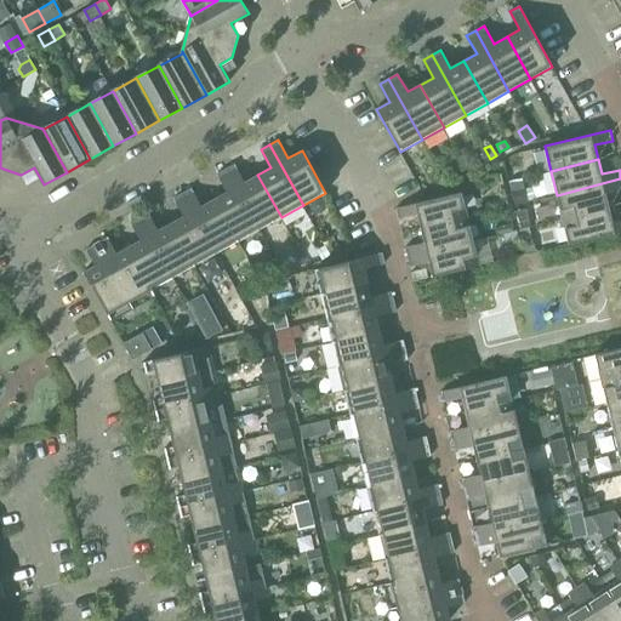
[(234,164),(226,169),(260,229),(281,217),(257,175),(245,182),(234,164)]
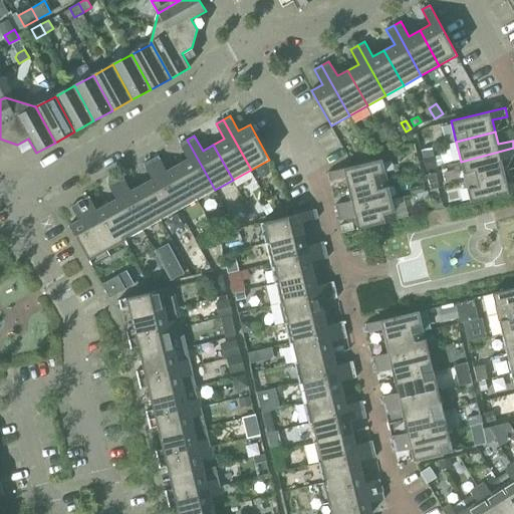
[(188,159),(178,165),(197,200),(215,190),(187,140),(180,144),(188,159)]
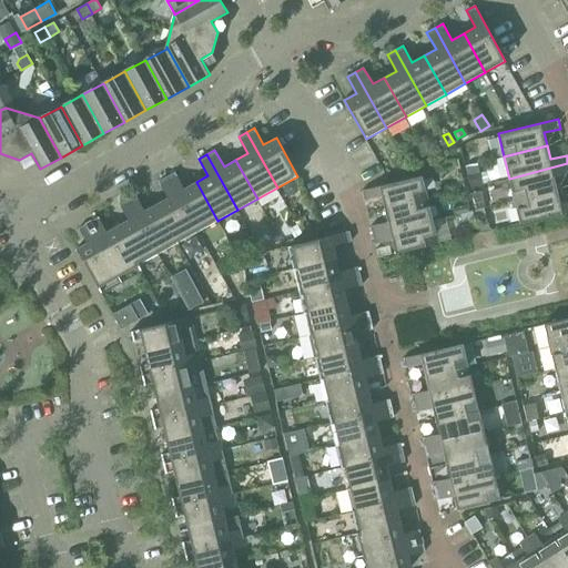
[(567,163),(509,179),(514,200),(557,190),(554,176),(567,173),(567,163)]
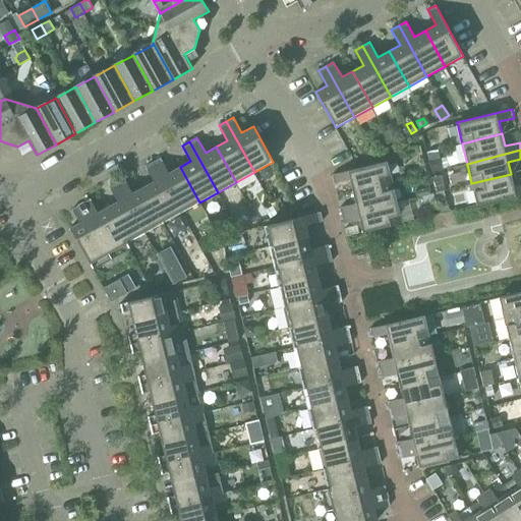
[(447,156),(441,157),(444,169),(450,168),(447,156)]
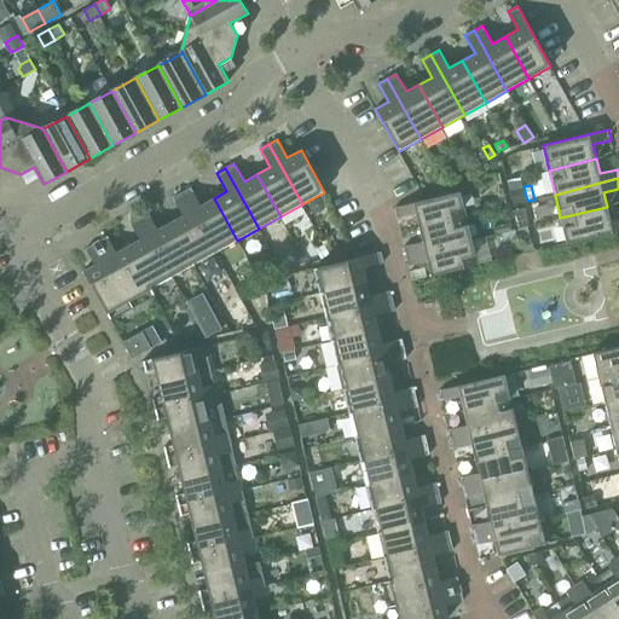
[(514,203),(526,201),(522,186),(510,190),(514,203)]
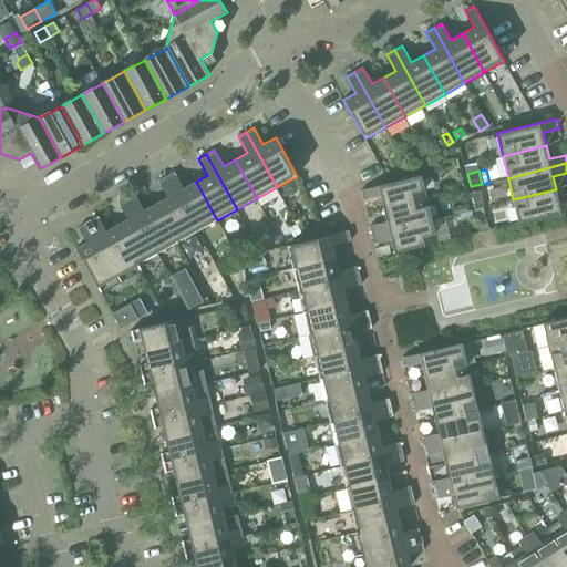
[(175,172),(166,176),(197,232),(217,220),(196,182),(184,188),(175,172)]
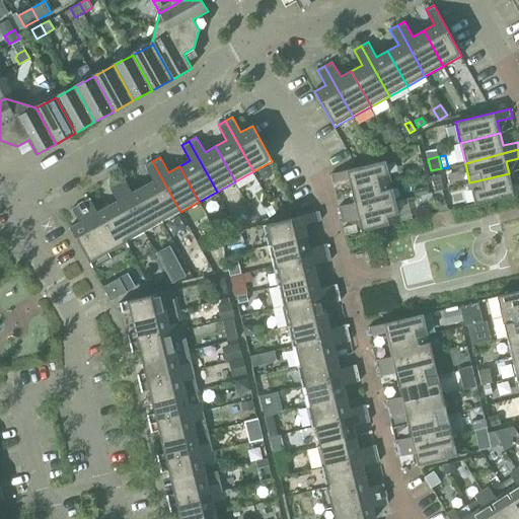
[(349,178),(352,191),(391,180),(386,160),(331,173),(334,181),(349,178)]
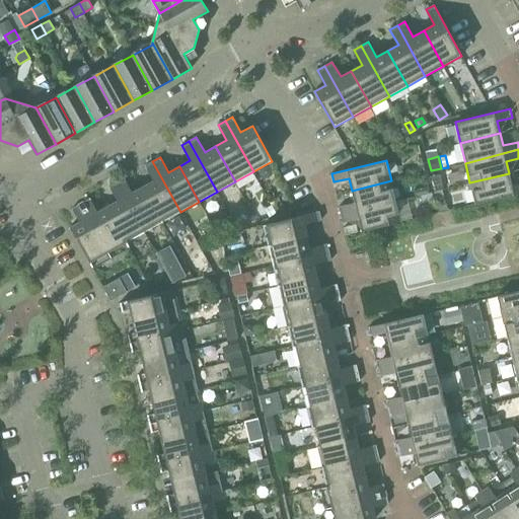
[(154,180),(143,187),(162,222),(180,212),(152,161),(145,165),(154,180)]
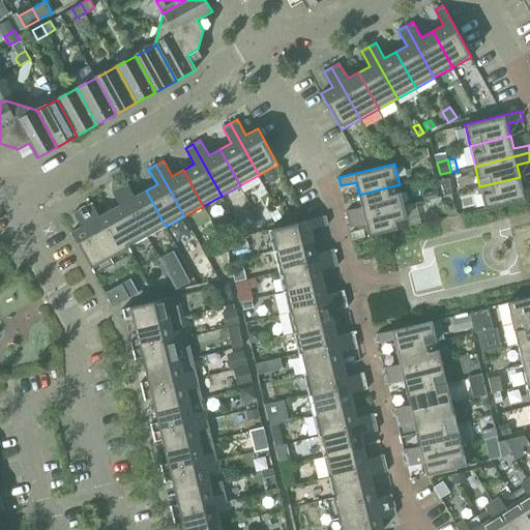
[(520,177),(479,186),(484,208),(529,197),(529,187),(523,189),(520,177)]
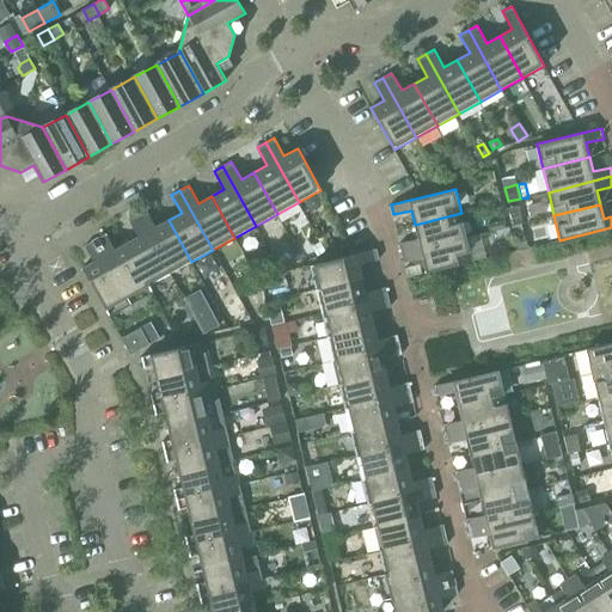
[(514,225),(522,224),(519,206),(509,208),(514,225)]
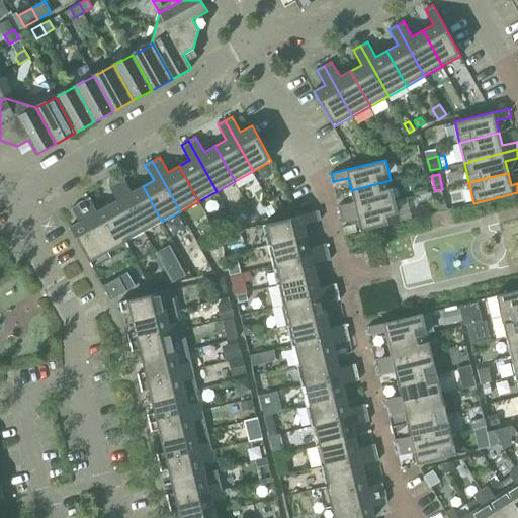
[(123,177),(116,181),(145,231),(162,222),(143,186),(133,192),(123,177)]
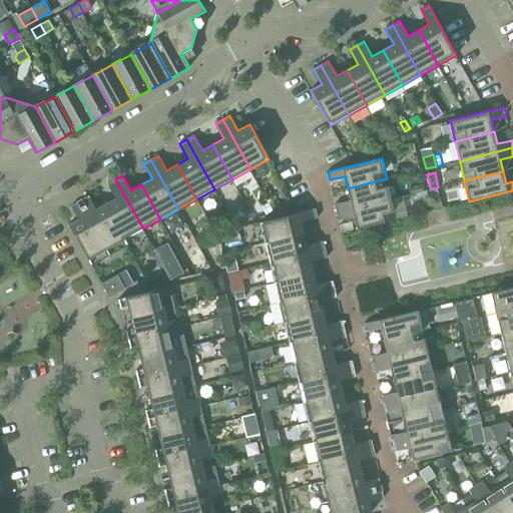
[(336,203),(337,211),(391,198),(387,178),(348,188),(351,200),(336,203)]
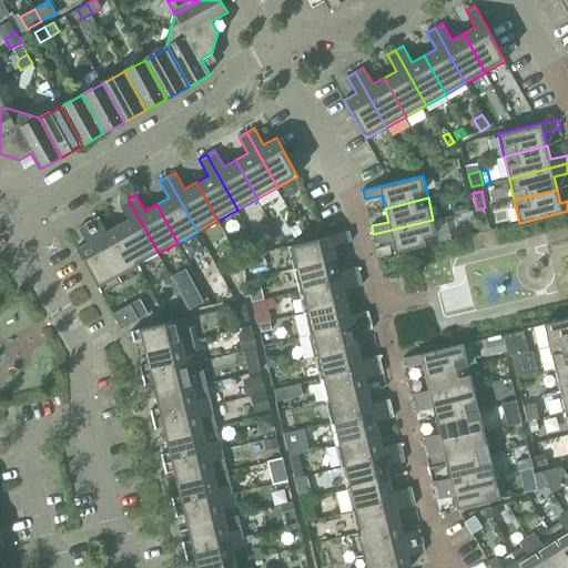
[(129,220),(118,225),(139,264),(159,253),(128,199),(120,203),(129,220)]
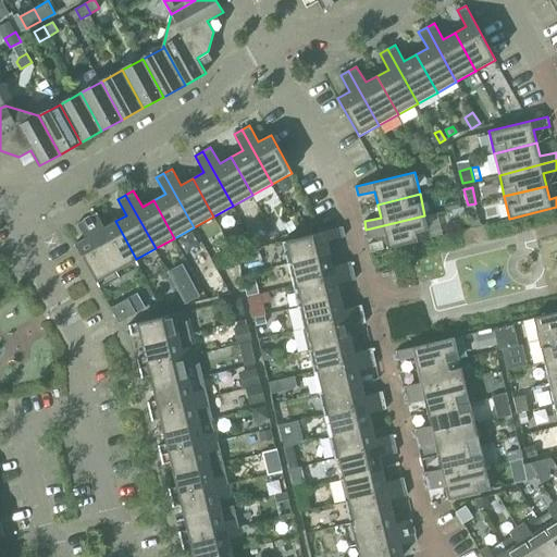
[(466,215),(463,207),(452,210),(454,219),(466,215)]
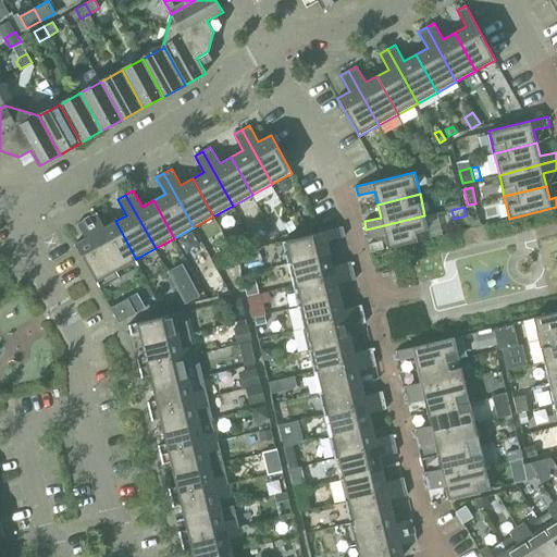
[(97,212),(87,218),(120,275),(139,264),(136,259),(115,221),(104,227),(97,212)]
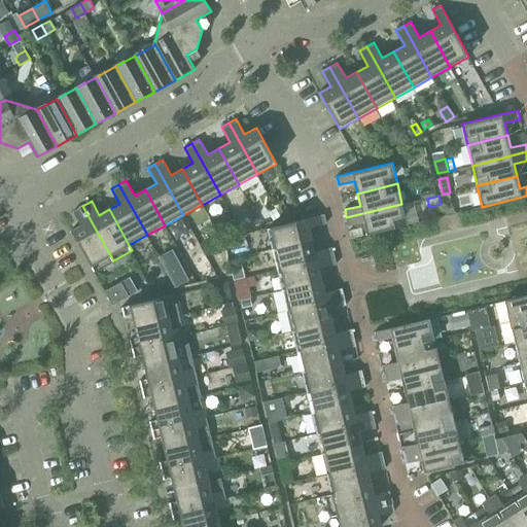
[(446,215),(455,213),(452,203),(444,205),(446,215)]
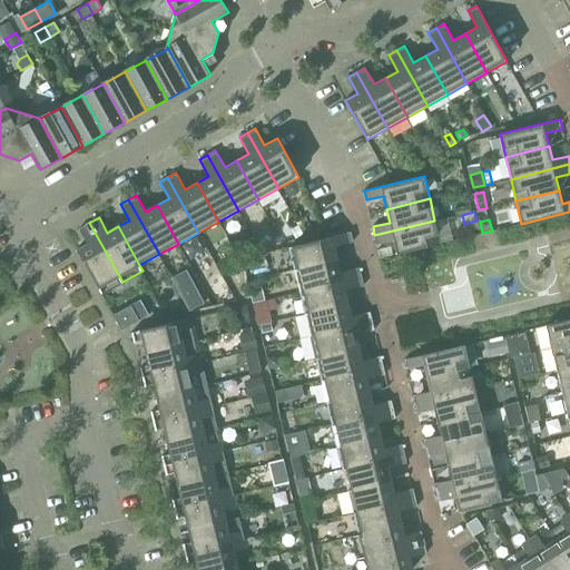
[(434,220),(374,235),(376,244),(393,241),(396,254),(440,243),(434,220)]
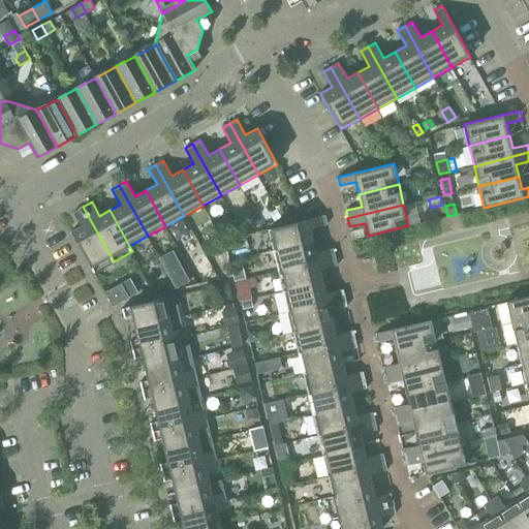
[(114,261),(83,207),(73,212),(82,225),(71,231),(94,272),(114,261)]
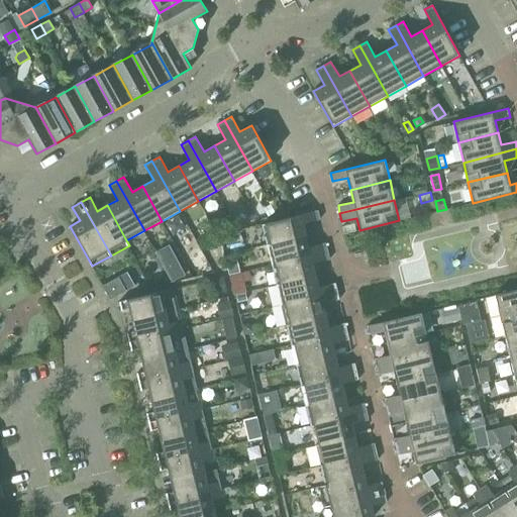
[(271,204),(264,208),(268,215),(275,211),(271,204)]
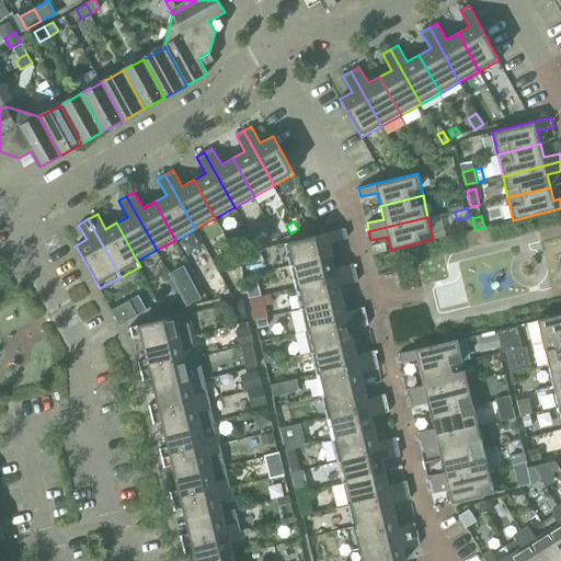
[(285,243),(290,265),(332,255),(329,242),(347,238),(345,228),(285,243)]
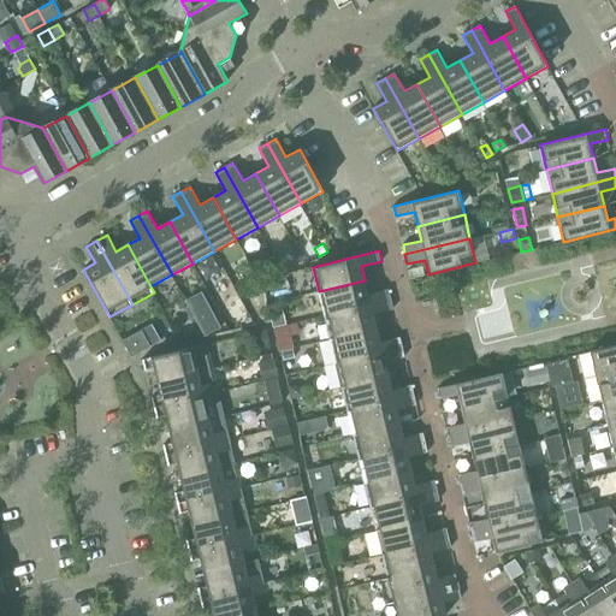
[(319,291),(324,315),(391,298),(389,289),(368,294),(365,280),(319,291)]
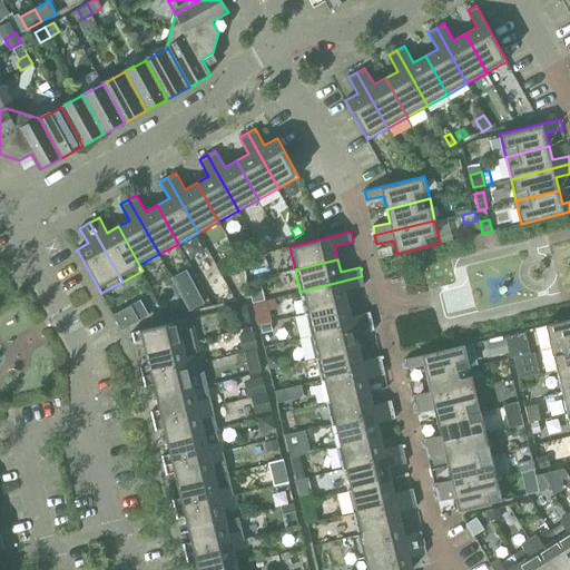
[(188,272),(173,279),(192,313),(206,304),(188,272)]
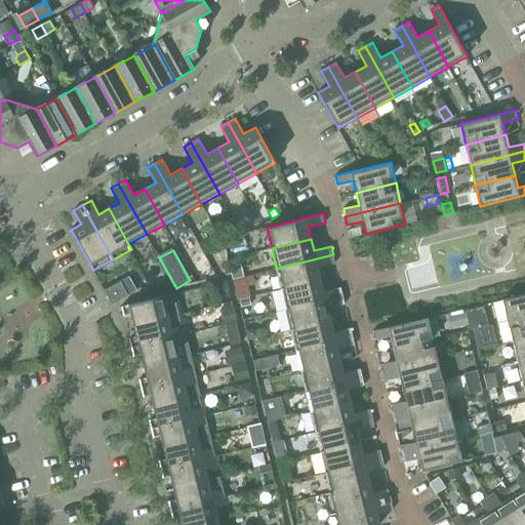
[(276,269),(281,289),(321,279),(318,267),(335,263),(333,254),(276,269)]
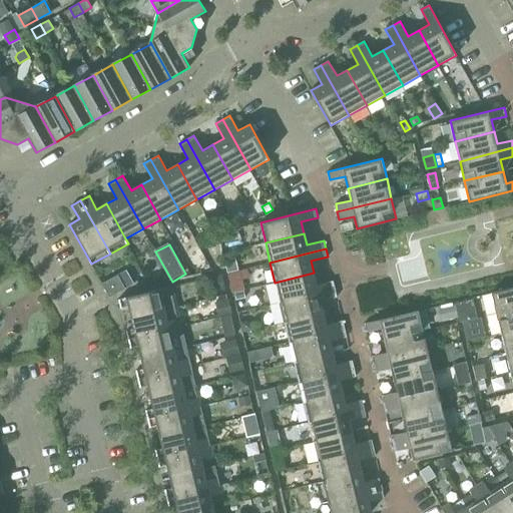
[(227,273),(237,270),(234,260),(224,263),(227,273)]
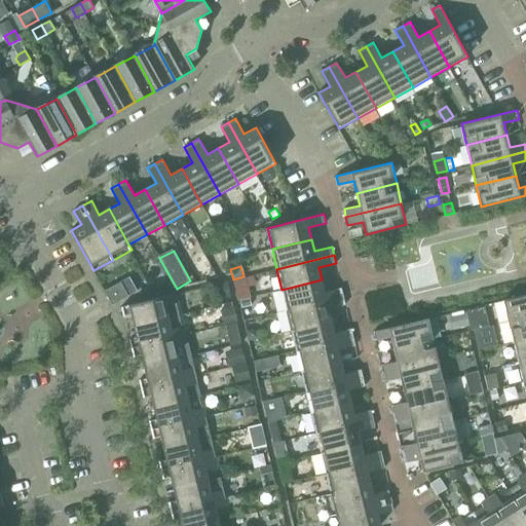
[(123,279),(121,280),(129,295),(138,290),(129,276),(123,279)]
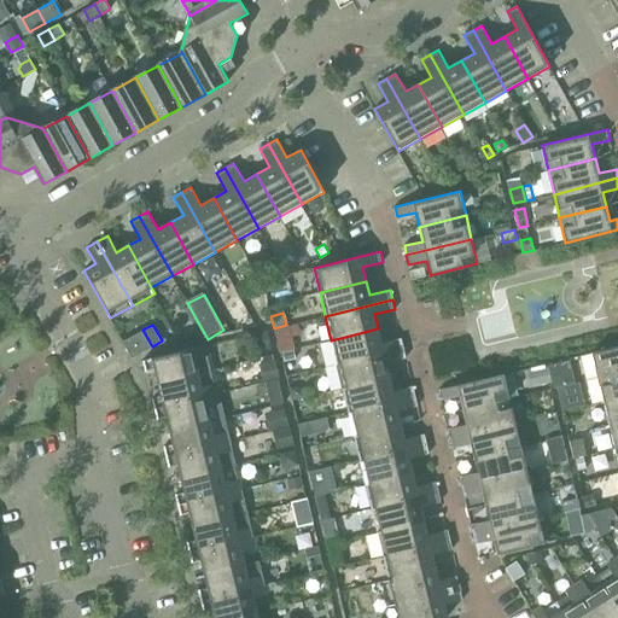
[(289,325),(274,328),(279,353),(295,349),(291,337),(289,325)]
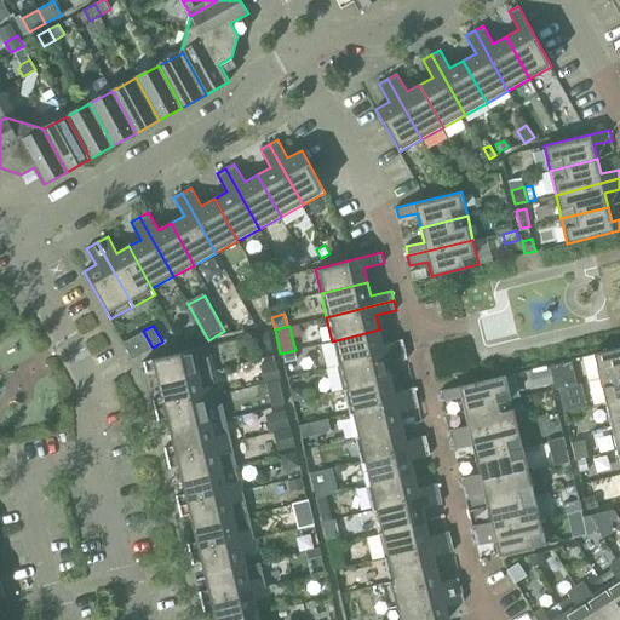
[(332,342),(338,365),(406,349),(403,339),(383,344),(379,329),(332,342)]
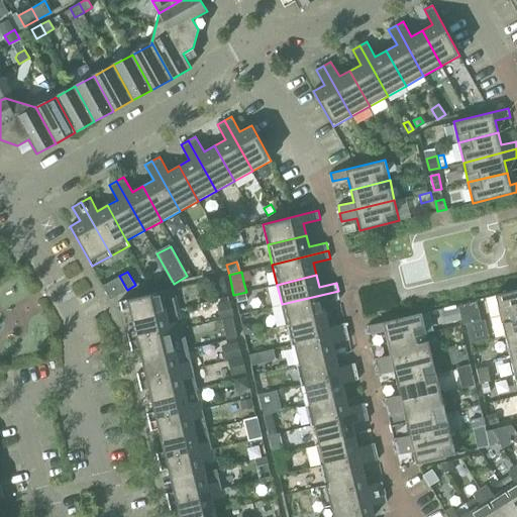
[(103,285),(110,299),(126,290),(119,276),(103,285)]
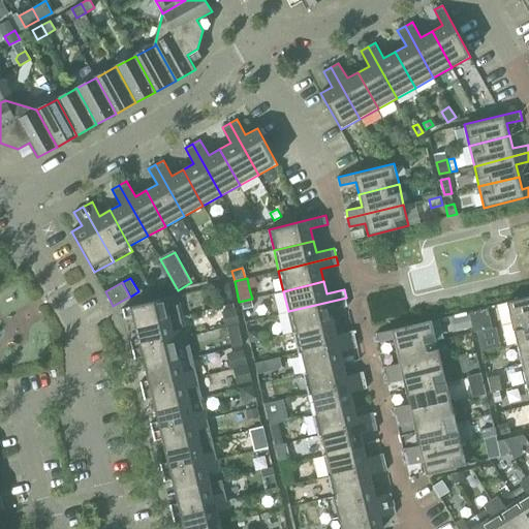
[(219,301),(232,298),(228,283),(216,286),(219,301)]
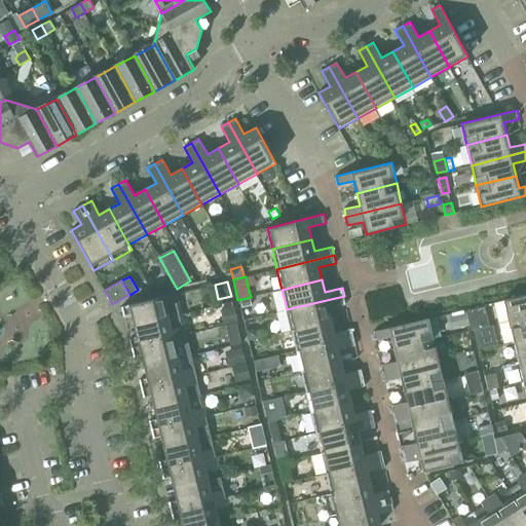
[(132,313),(135,326),(181,314),(177,293),(122,306),(124,315),(132,313)]
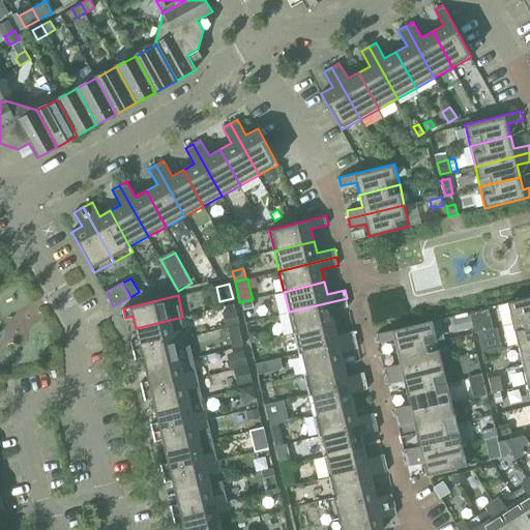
[(529,296),(507,302),(512,323),(529,318),(529,296)]
